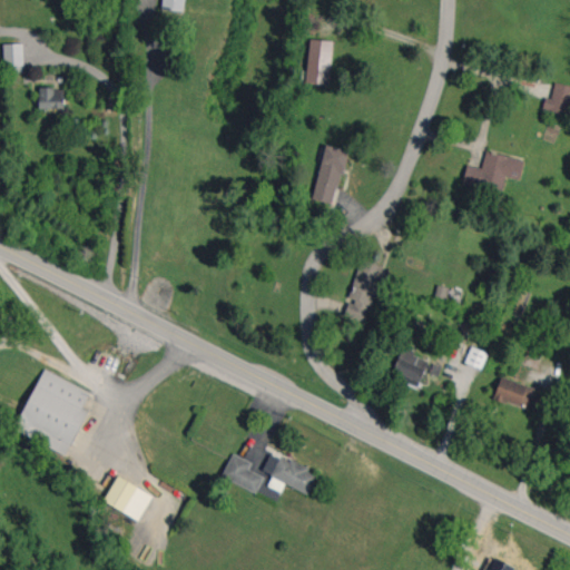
[(185,0),(163,0),(163,9),(184,11),(185,0)]
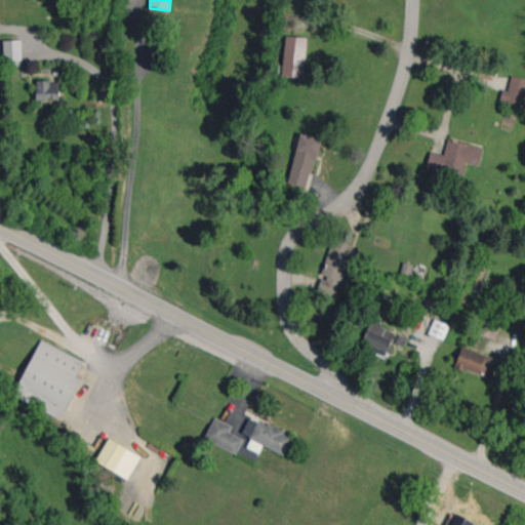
[(282,75),(301,78),(307,38),(287,35),(282,75)]
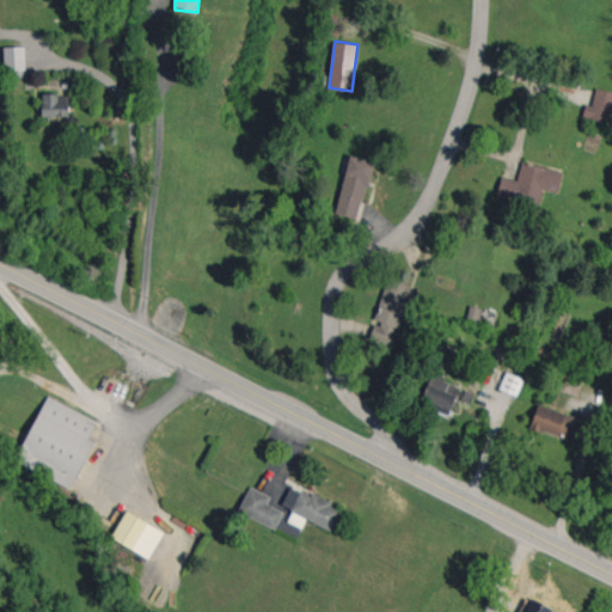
[(5,78),(26,77),(24,46),(4,47),(5,78)]
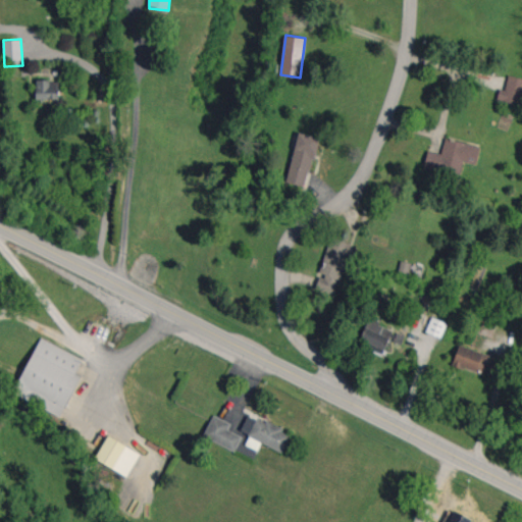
[(521,104),(521,77),(508,76),(506,90),(499,89),(498,102),(521,104)]
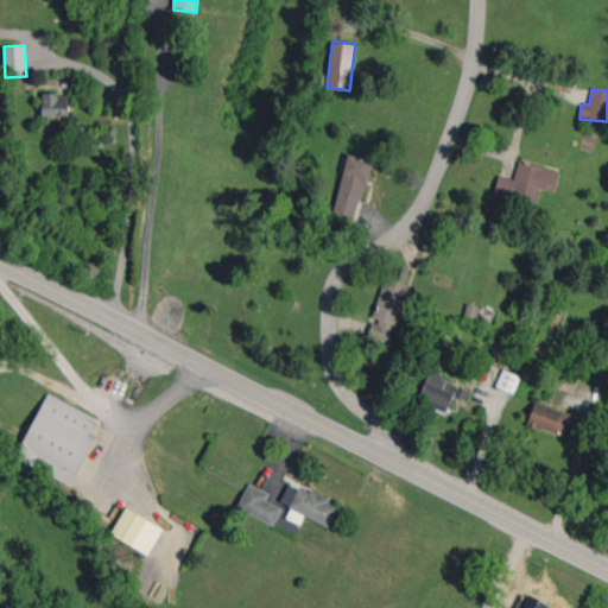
[(42,115),(68,115),(69,94),(43,94),(42,115)]
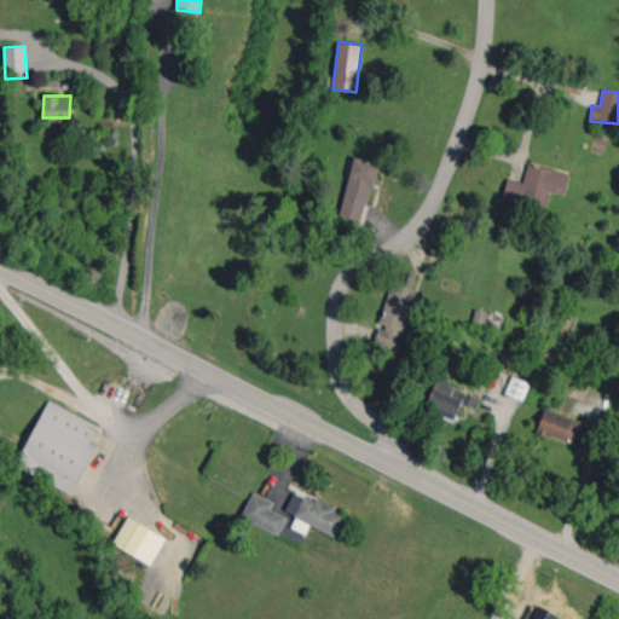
[(364,221),(377,162),(353,157),(339,215),(364,221)]
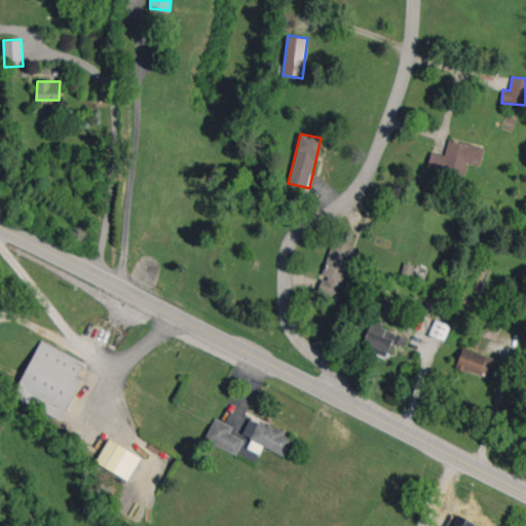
[(427,170),(461,177),(464,162),(480,165),(485,147),(449,139),(445,154),(431,151),(427,170)]
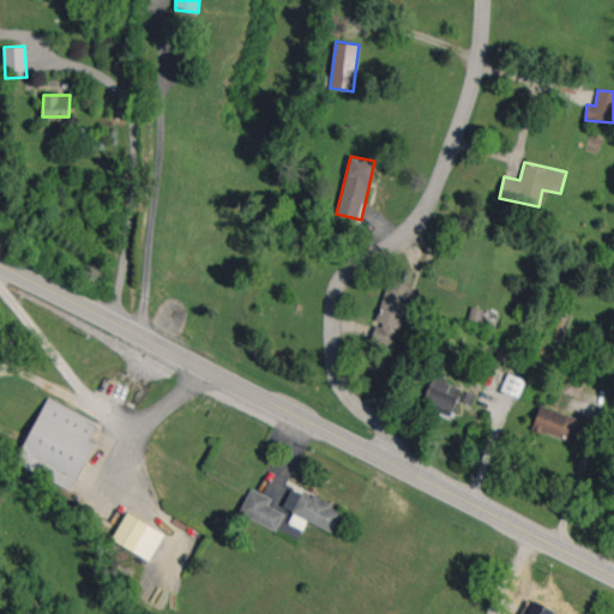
[(375,323),(377,323),(371,341),(393,347),(411,286),(389,280),(375,323)]
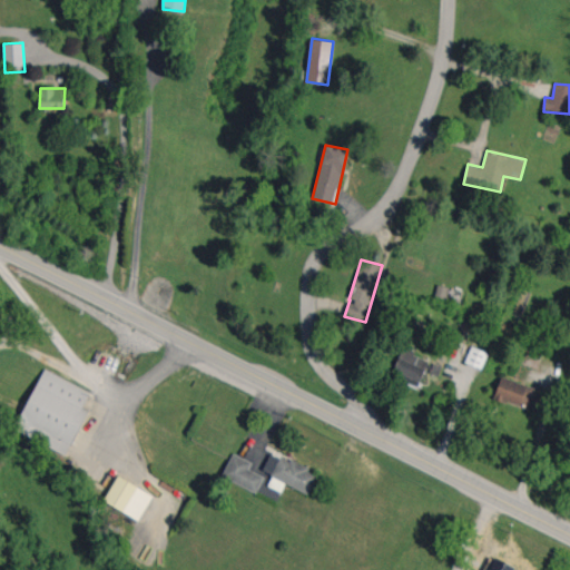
[(481,370),(489,353),(472,346),(465,363),(481,370)]
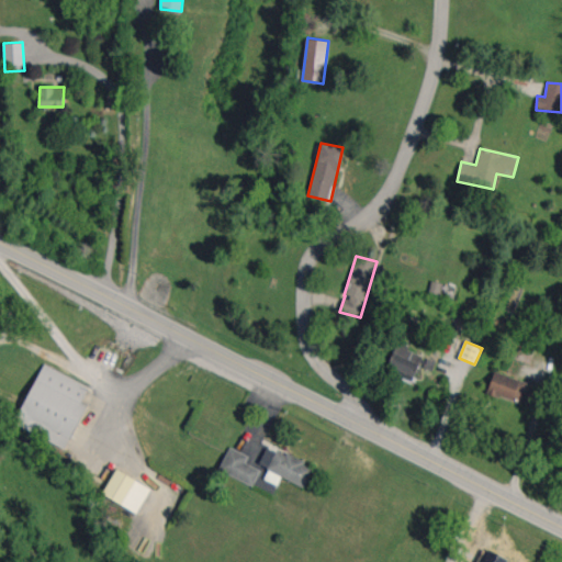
[(385,370),(411,382),(424,355),(397,343),(385,370)]
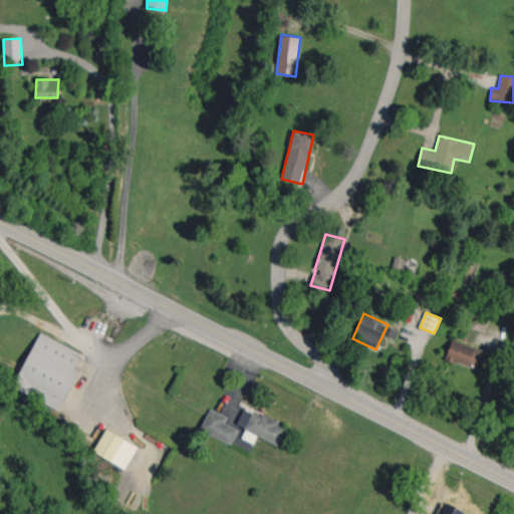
[(486,332),(490,320),(471,313),(466,326),(486,332)]
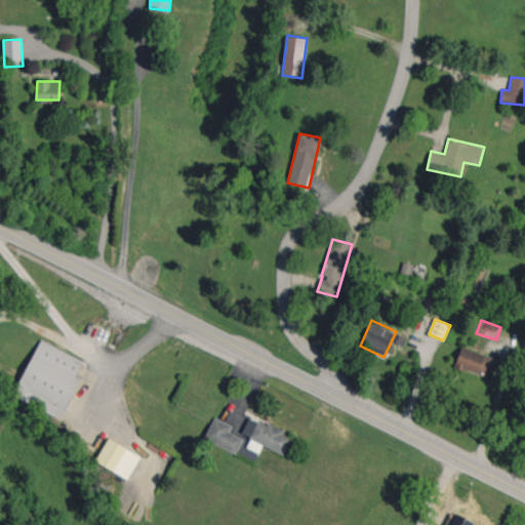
[(62,419),(81,378),(76,376),(83,361),(40,340),(13,397),(62,419)]
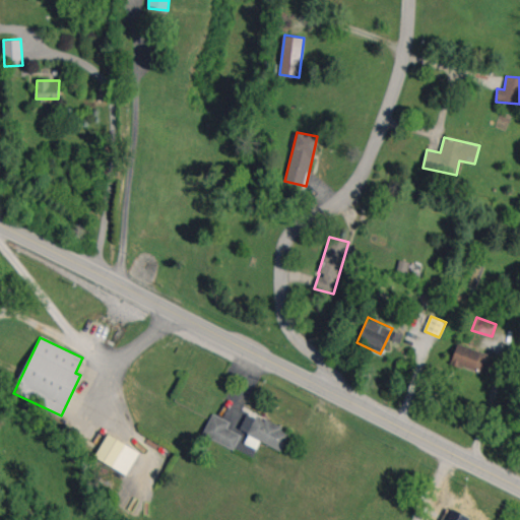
[(483,372),(488,351),(456,345),(452,365),(483,372)]
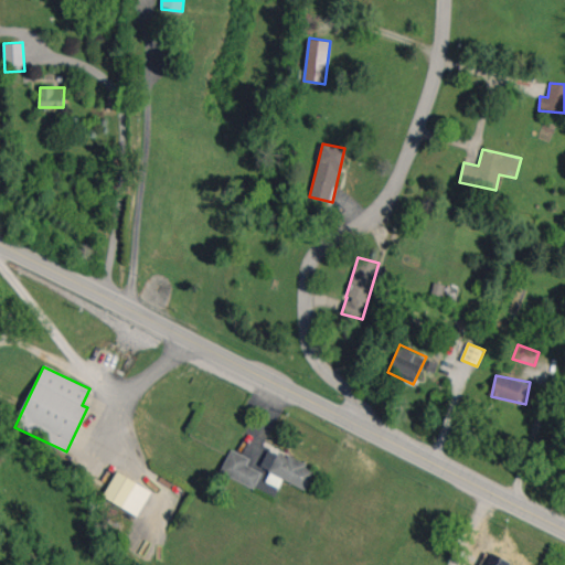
[(306,489),(315,469),(269,448),(259,468),(306,489)]
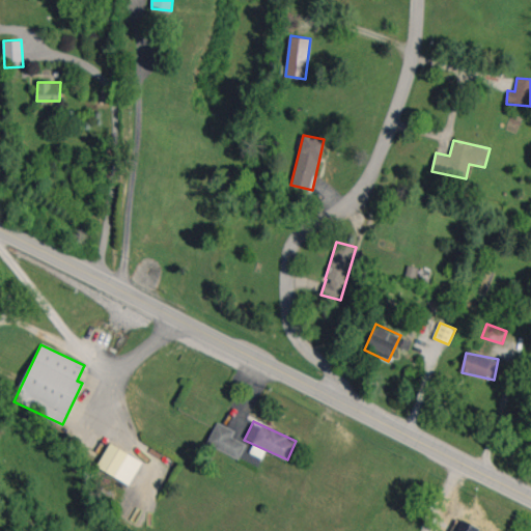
[(234,430),(217,422),(206,443),(239,458),(246,444),(231,437),(234,430)]
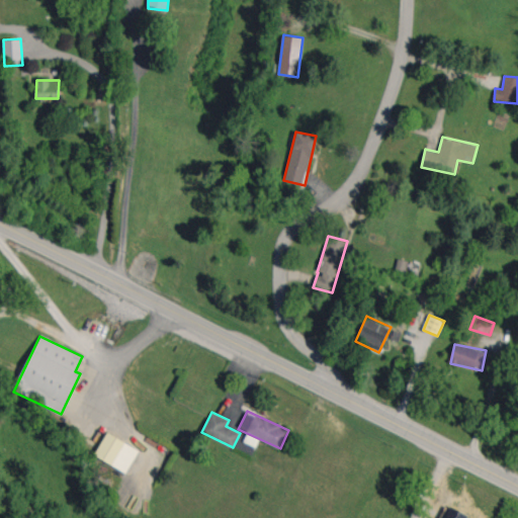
[(94,455),(125,472),(139,450),(107,432),(94,455)]
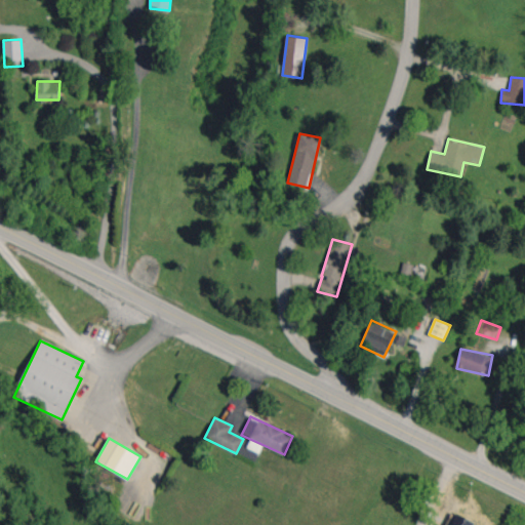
[(472,524),(474,523),(455,515),(450,524),(472,524)]
